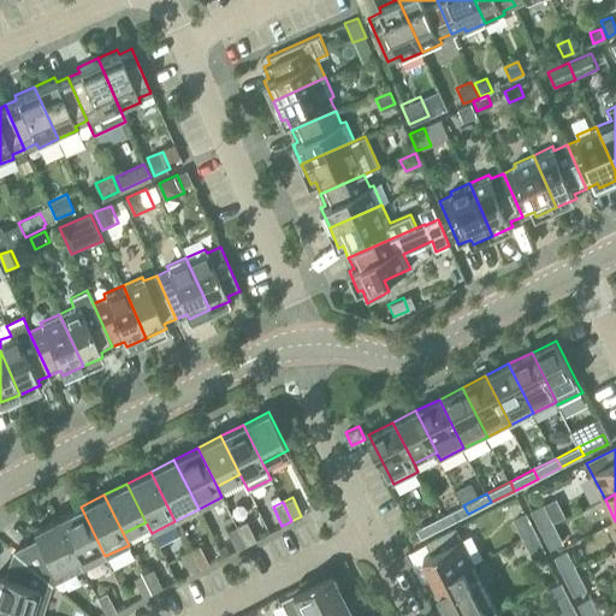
[(468,514),(463,505),(440,516),(445,526),(468,514)]
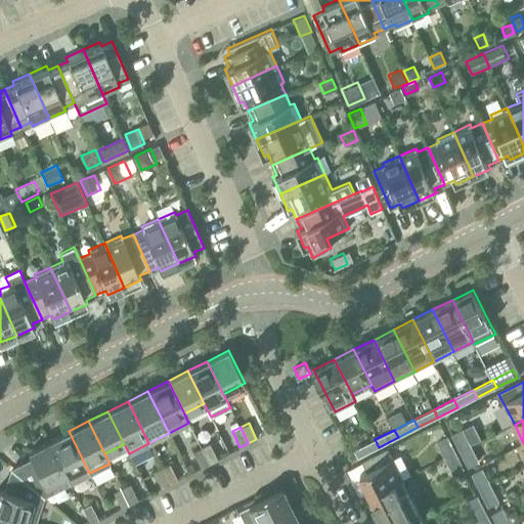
[(461,450),(471,445),(463,430),(453,434),(461,450)]
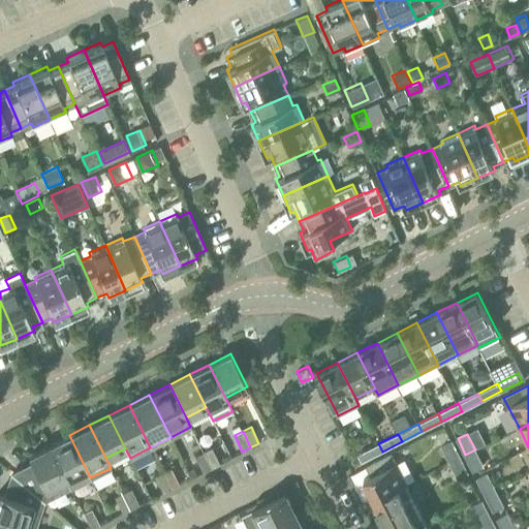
[(90,477),(69,435),(50,445),(69,486),(70,488),(90,477)]
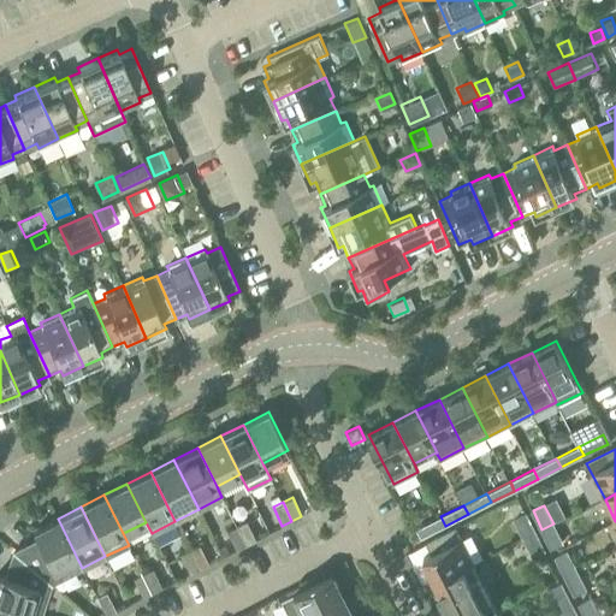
[(522,534),(534,528),(526,514),(515,520),(522,534)]
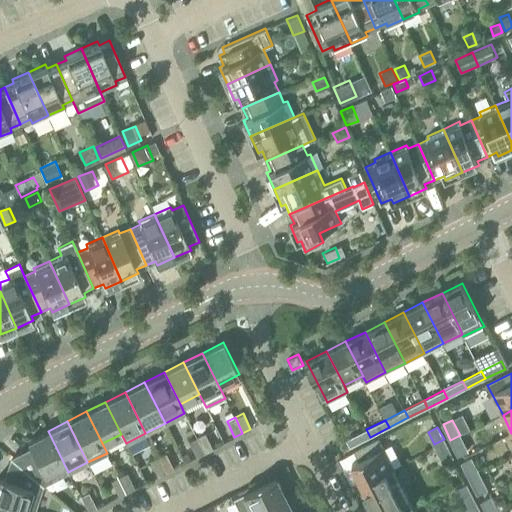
[(370,437),(366,429),(346,439),(350,447),(370,437)]
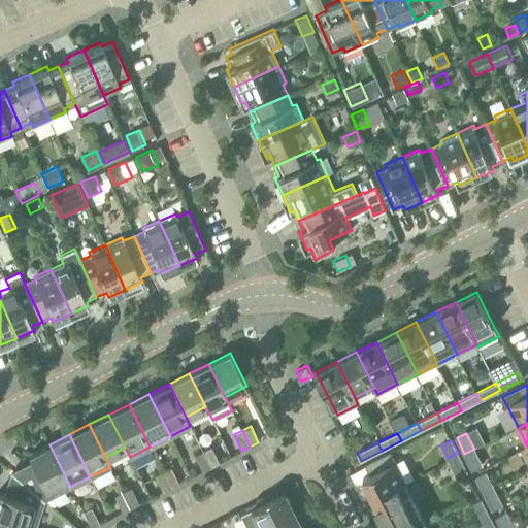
[(28,455),(31,462),(11,472),(42,498),(69,485),(50,444),(28,455)]
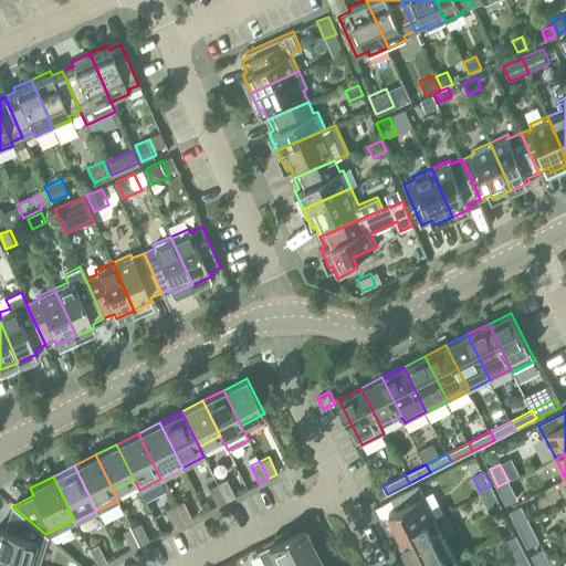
[(217,483),(226,500),(234,495),(226,479),(217,483)]
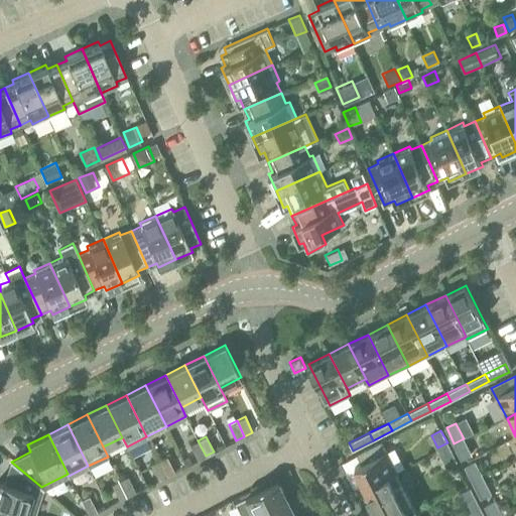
[(464,438),(454,443),(462,459),(472,455),(464,438)]
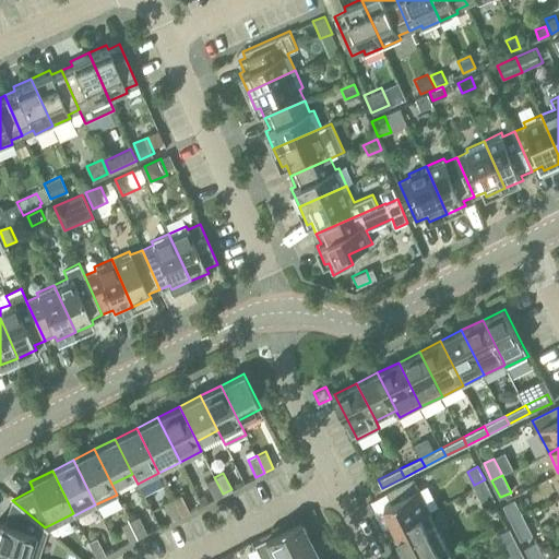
[(223,494),(214,477),(205,482),(214,498),(223,494)]
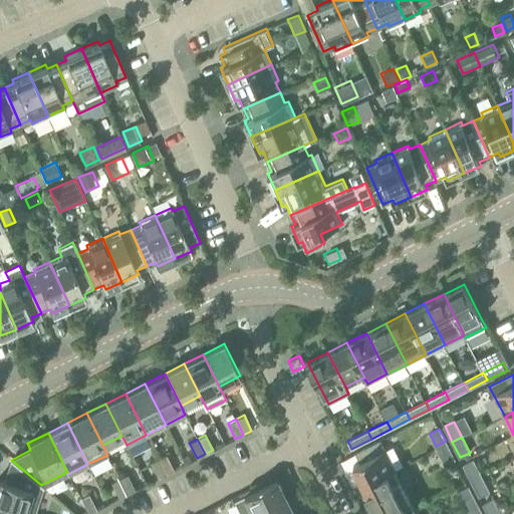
[(363,486),(395,469),(380,441),(356,453),(361,462),(353,466),(363,486)]
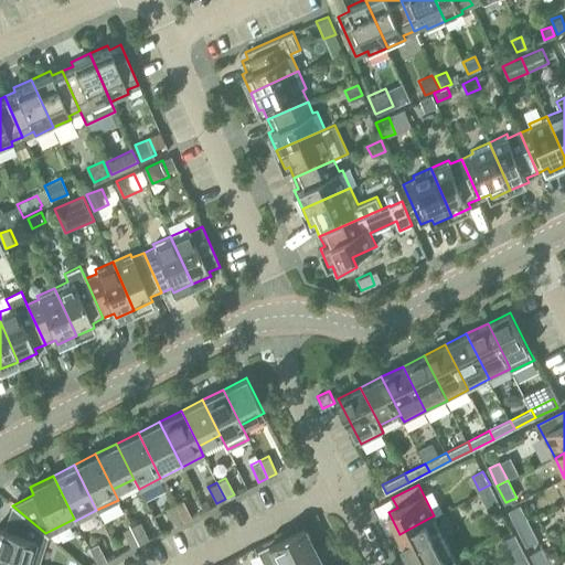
[(490,484),(479,490),(490,511),(500,505),(490,484)]
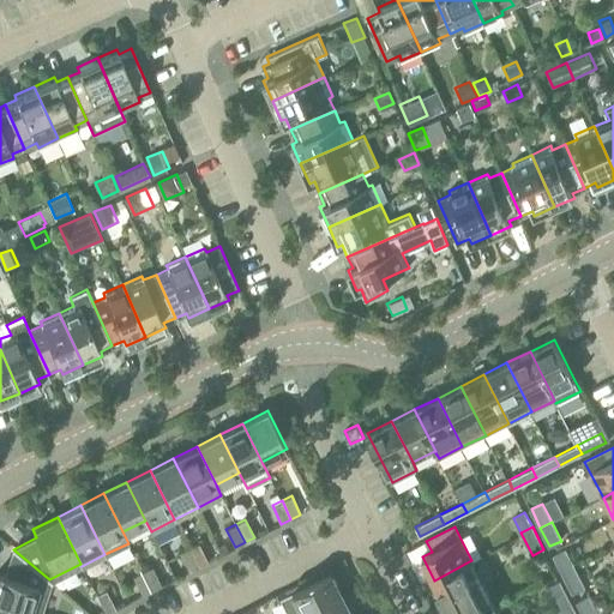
[(188,547),(198,566),(208,561),(198,542),(188,547)]
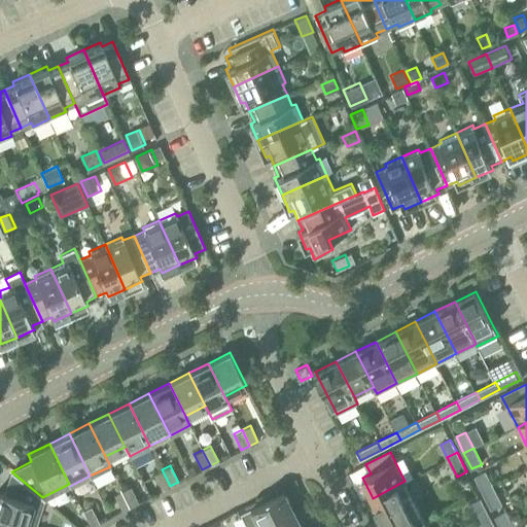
[(170,486),(162,469),(153,473),(162,490),(170,486)]
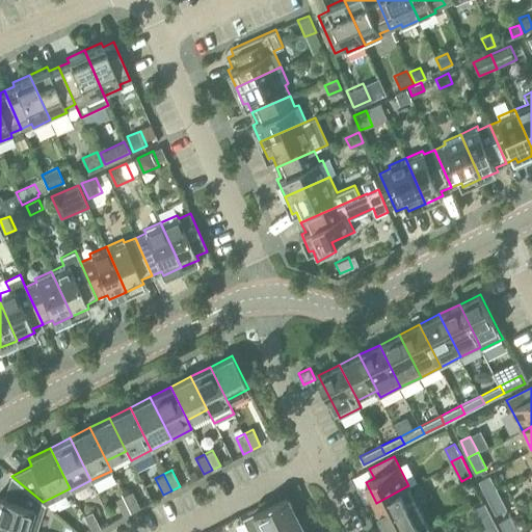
[(0,496),(0,521),(33,531),(43,502),(11,476),(4,498),(0,496)]
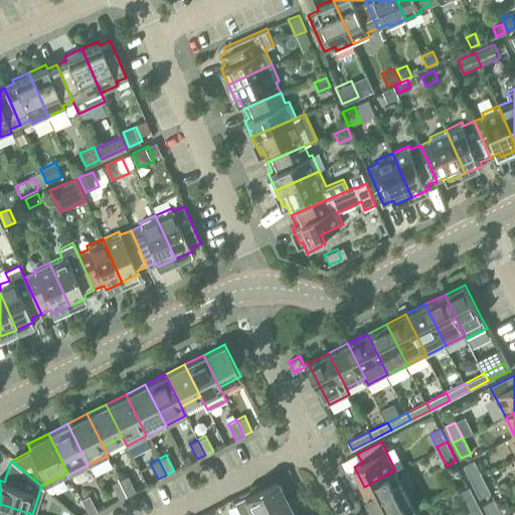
[(473,482),(483,477),(474,461),(465,466),(473,482)]
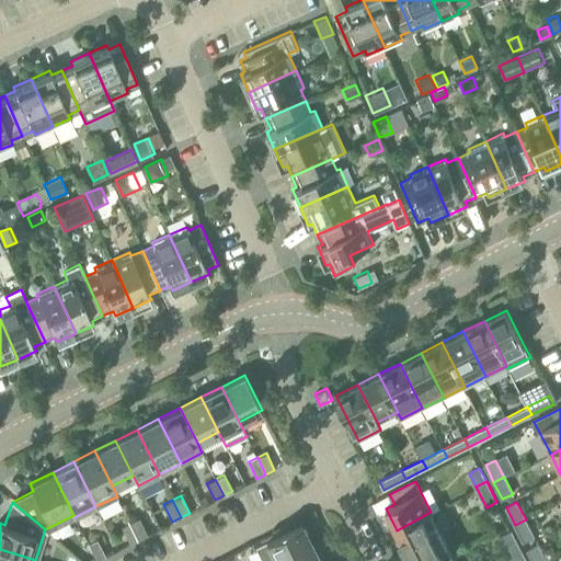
[(431,512),(397,530),(408,551),(442,534),(431,512)]
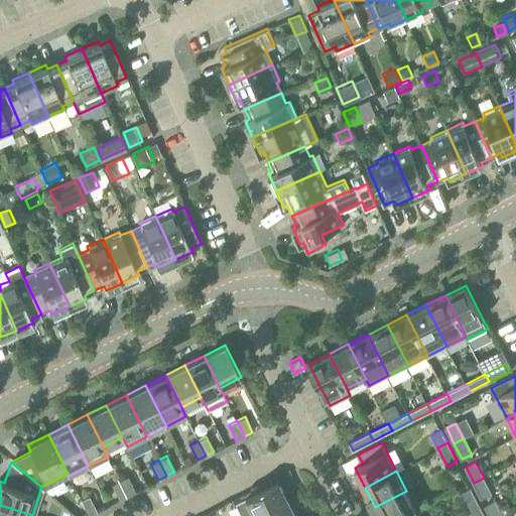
[(120,480),(127,495),(135,491),(128,476),(120,480)]
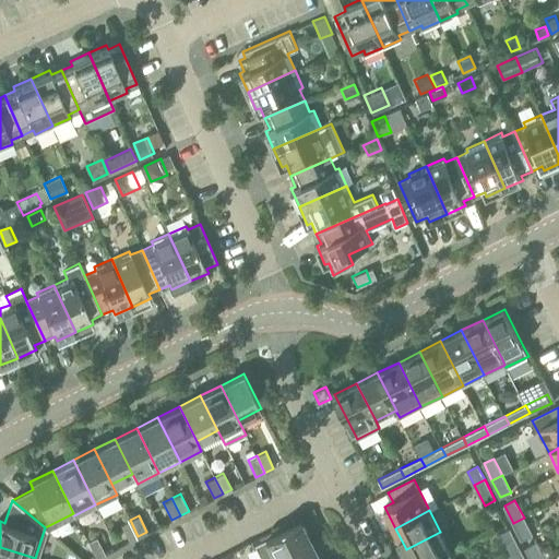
[(524,518),(513,523),(522,539),(532,534),(524,518)]
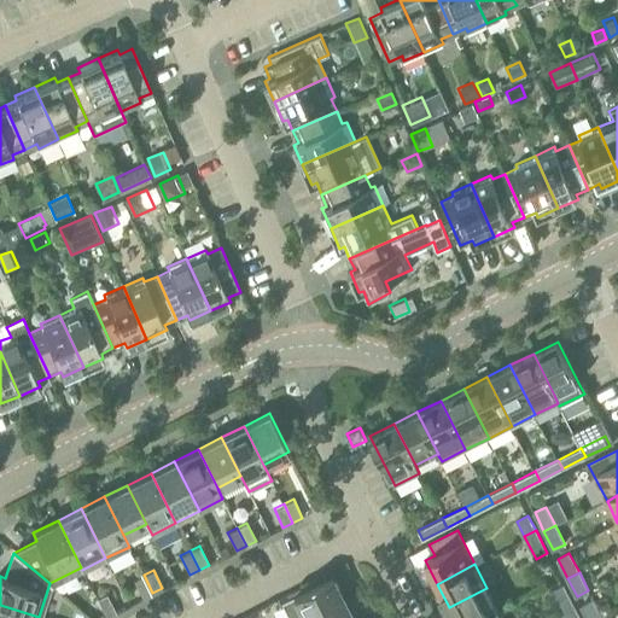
[(152,593),(144,575),(134,579),(143,598),(152,593)]
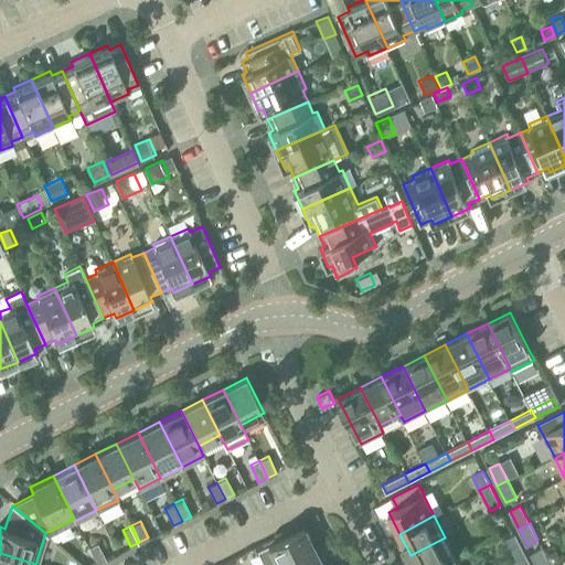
[(304,528),(257,551),(264,564),(283,564),(315,550),(304,528)]
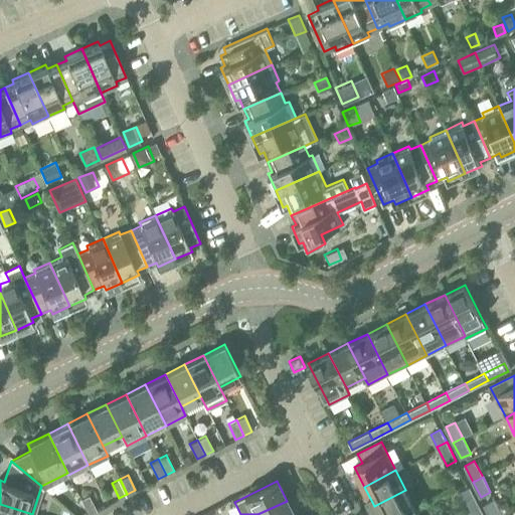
[(467,506),(476,501),(470,488),(460,492),(467,506)]
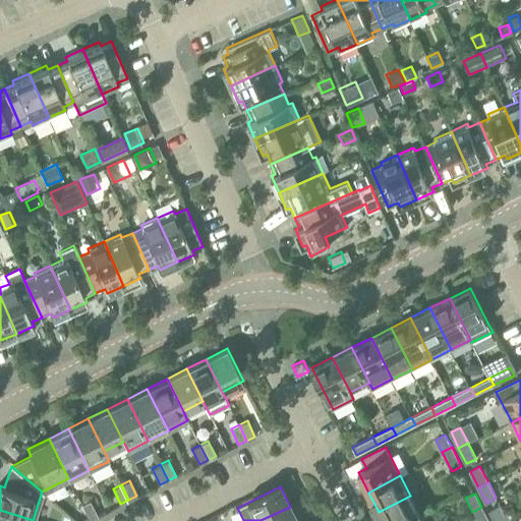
[(410,496),(379,512),(383,520),(409,520),(420,515),(410,496)]
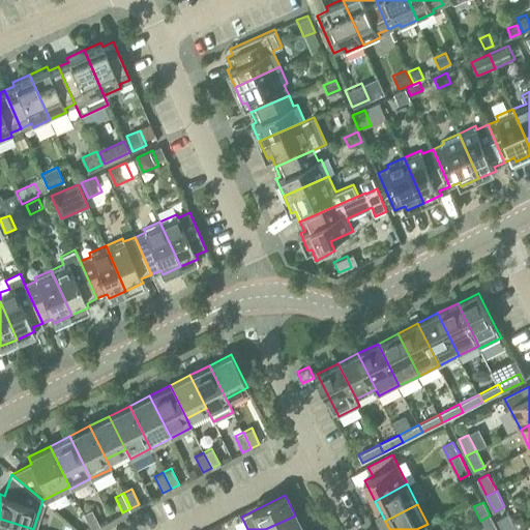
[(83,512),(91,529),(99,525),(91,508),(83,512)]
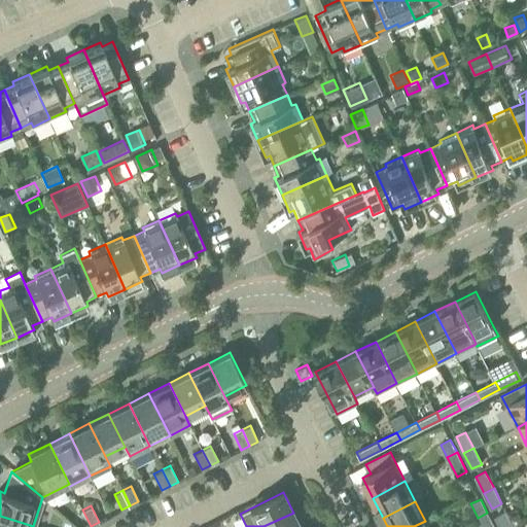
[(501,526),(513,526),(505,512),(496,517),(501,526)]
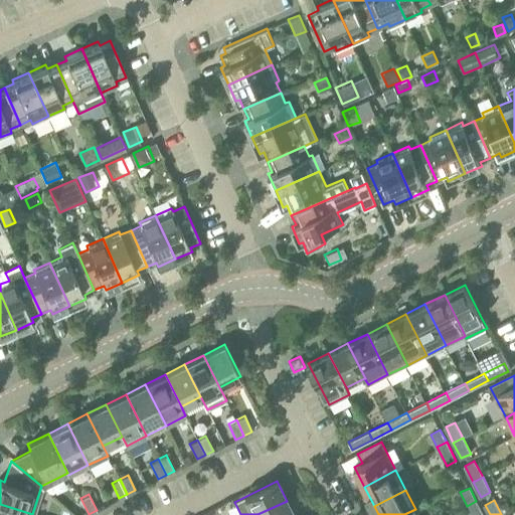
[(293,514),(287,501),(258,514),(293,514)]
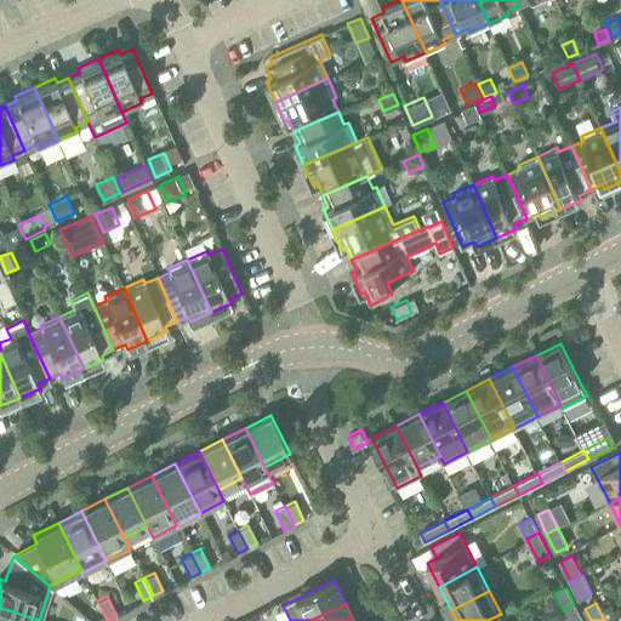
[(582,620),(574,604),(563,610),(568,620),(582,620)]
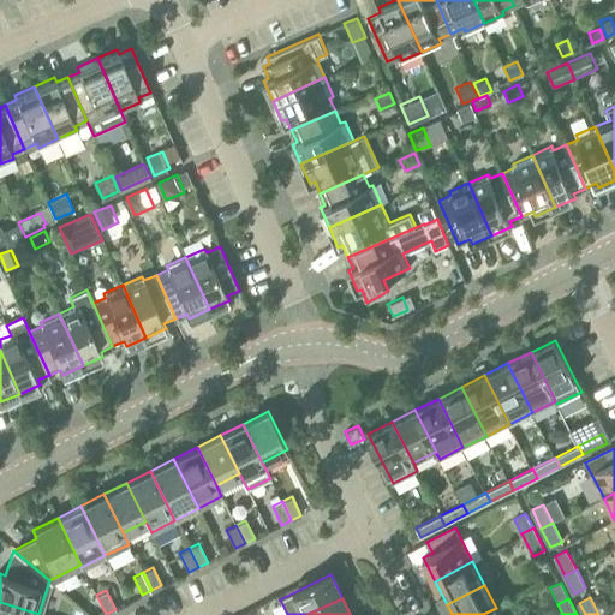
[(37,614),(39,614),(0,602),(0,614),(37,614)]
